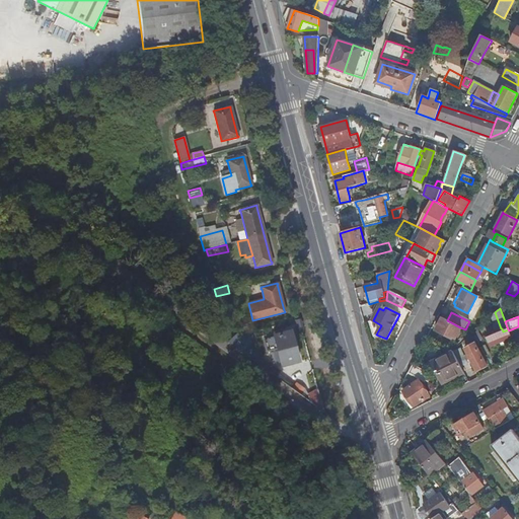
[(460,327),(447,320),(442,317),(435,331),(451,340),(452,338),(455,339),(460,327)]
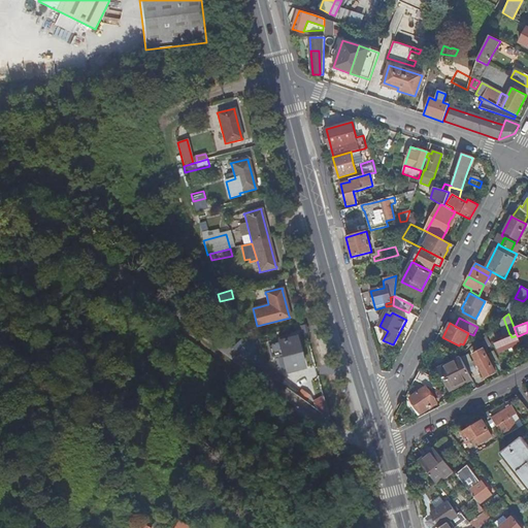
[(242,334),(244,339),(255,336),(253,331),(242,334)]
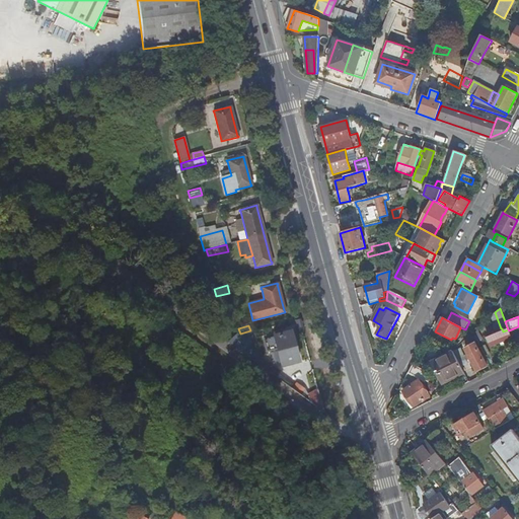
[(512,339),(513,341),(515,341),(518,350),(518,349),(518,326),(509,330),(512,339)]
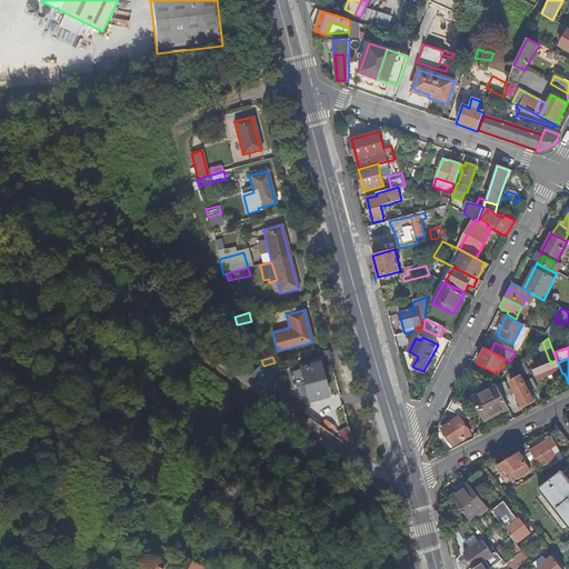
[(537,381),(561,371),(558,362),(557,361),(551,363),(550,360),(549,360),(547,361),(549,365),(533,371),(537,381)]
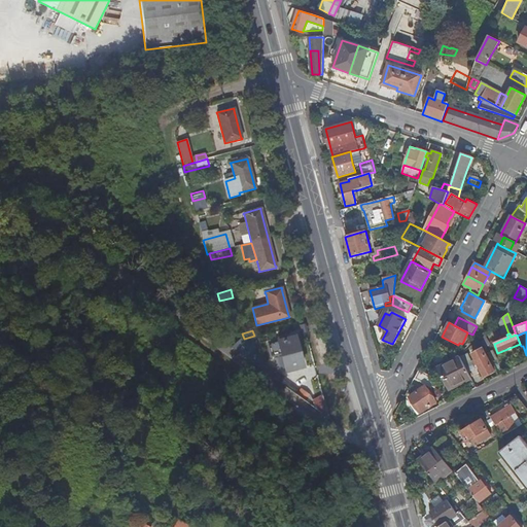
[(285,370),(285,371),(303,366),(303,365),(302,365),(294,338),(294,337),(277,341),(277,342),(278,342),(285,370)]
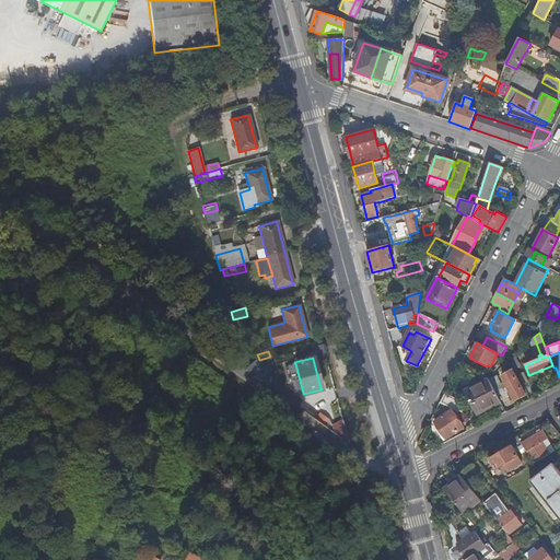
[(252,365),(263,378),(269,372),(258,360),(252,365)]
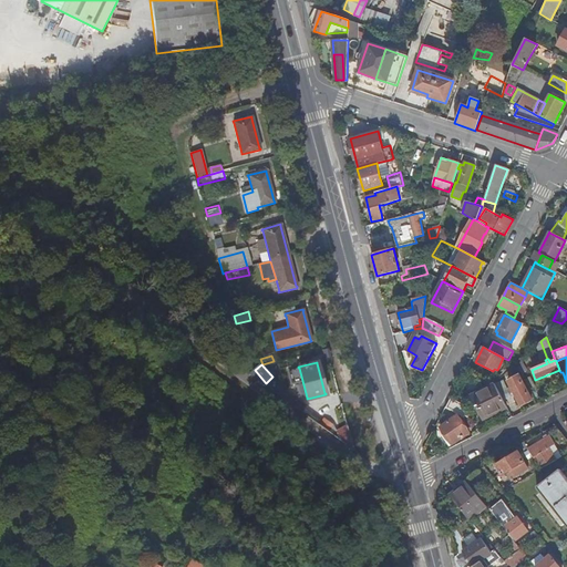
[(532,401),(519,377),(508,382),(521,406),(532,401)]
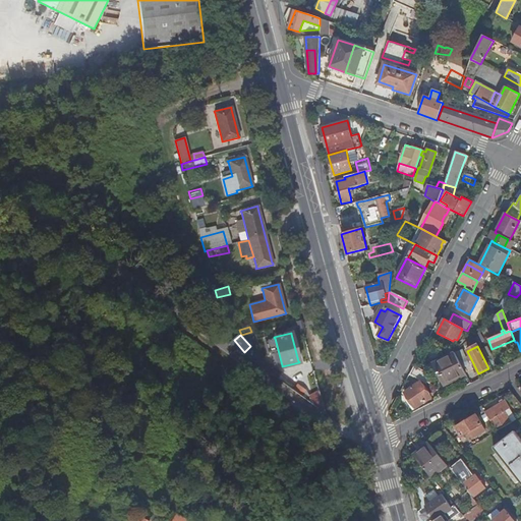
[(455,354),(455,355),(462,368),(469,364),(462,350),(455,354)]
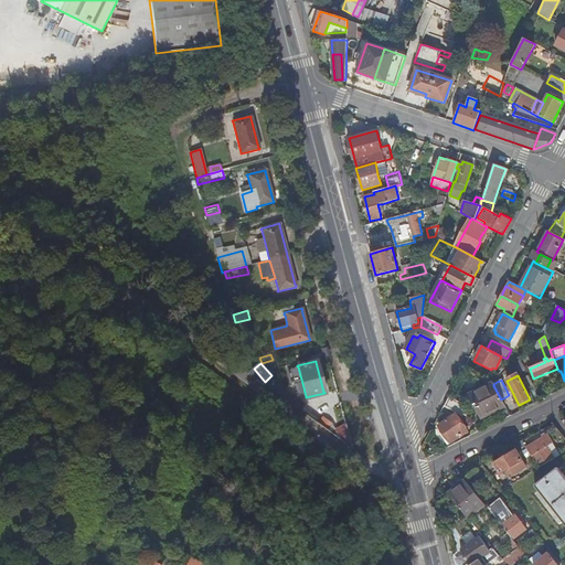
[(481,418),(505,406),(501,400),(493,385),(484,390),(487,394),(472,401),(481,418)]
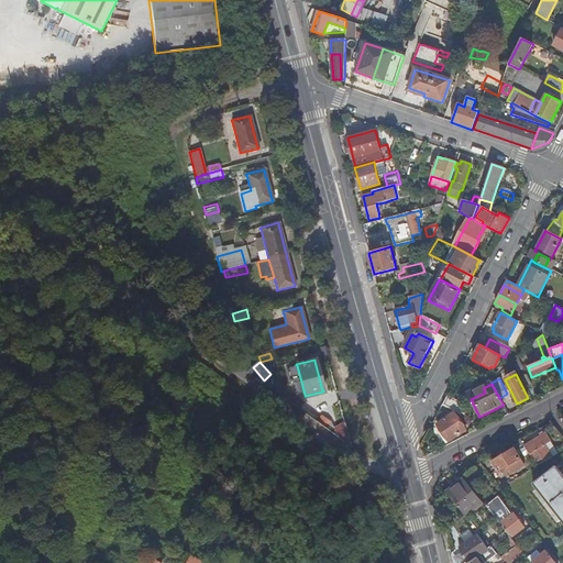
[(446,396),(441,406),(462,417),(467,407),(466,406),(446,396)]
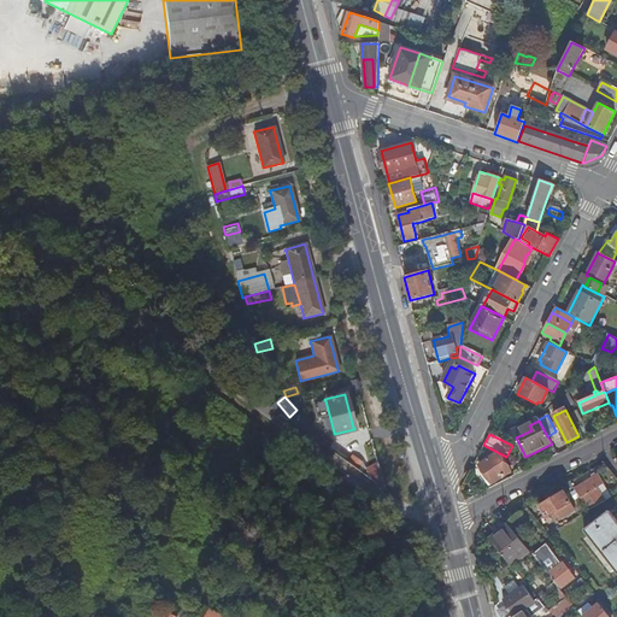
[(510,471),(497,453),(479,465),(492,485),(510,471)]
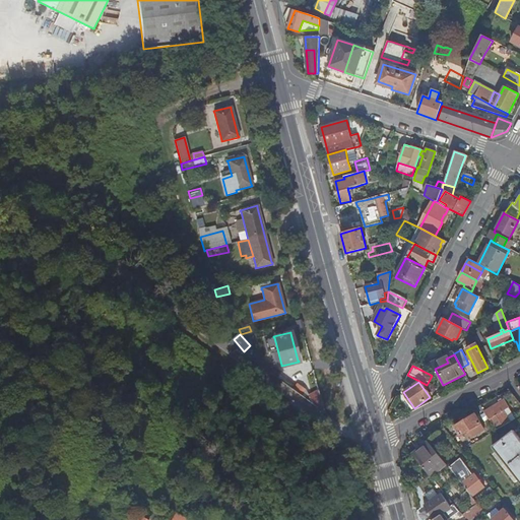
[(504,401),(484,413),(489,420),(508,408),(504,401)]
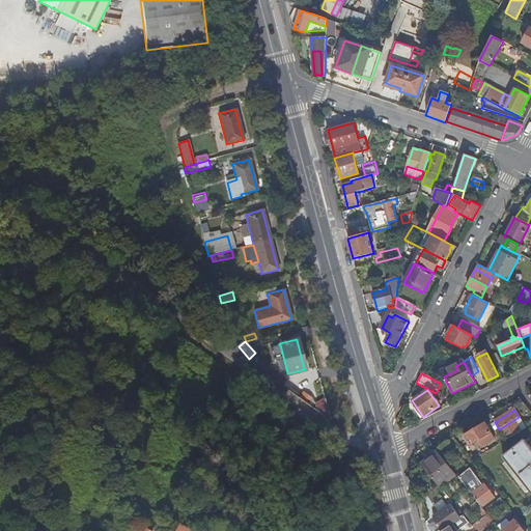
[(484,441),(485,444),(495,439),(485,423),(477,428),(475,425),(471,428),(473,431),(464,436),(469,446),(476,442),(478,444),(484,441)]
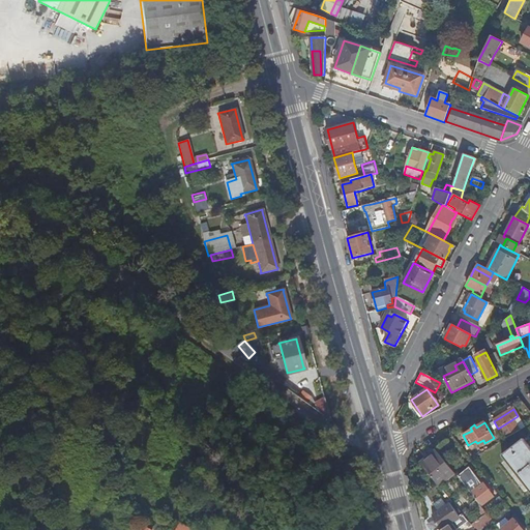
[(503,464),(518,481),(529,472),(529,447),(523,439),(501,455),(505,462),(503,464)]
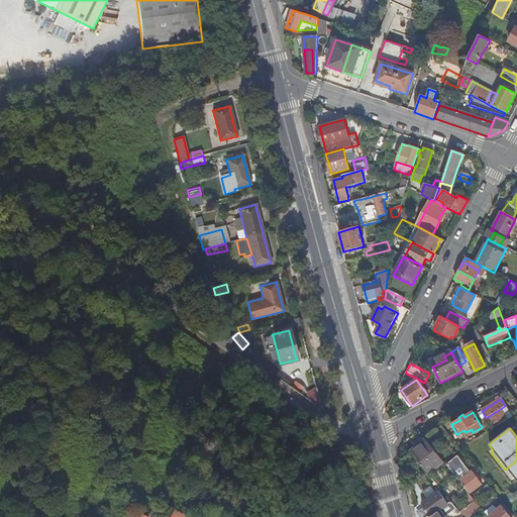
[(441,460),(426,441),(410,453),(426,474),(441,460)]
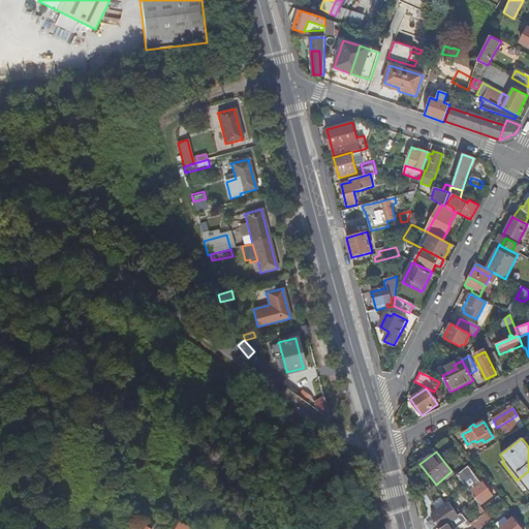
[(467,466),(456,475),(474,499),(480,505),(493,496),(483,483),(481,484),(467,466)]
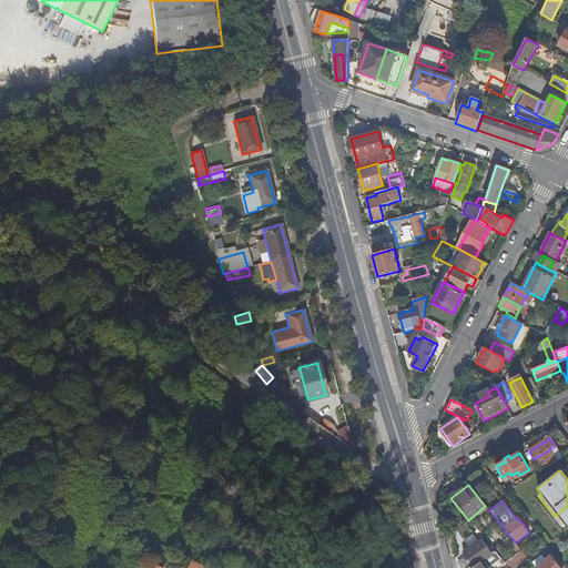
[(567,506),(555,516),(563,527),(566,525),(567,527),(567,506)]
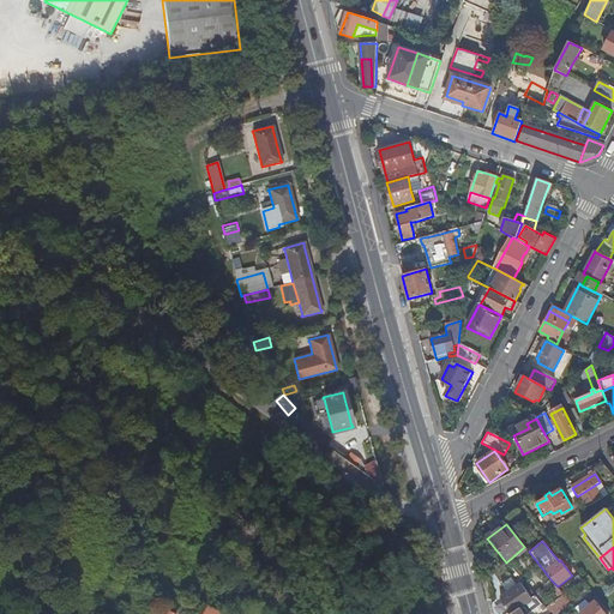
[(567,593),(583,581),(578,576),(564,588),(567,593)]
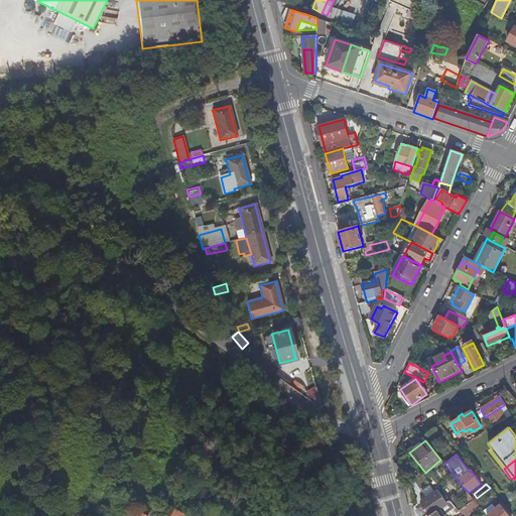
[(421,491),(426,498),(434,492),(429,486),(421,491)]
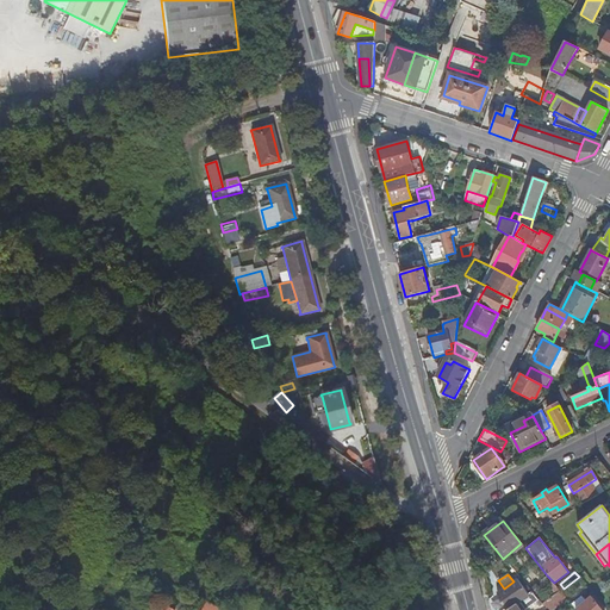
[(497,593),(509,609),(516,605),(520,603),(524,609),(539,601),(533,595),(529,597),(517,579),(514,582),(504,589),(497,593)]
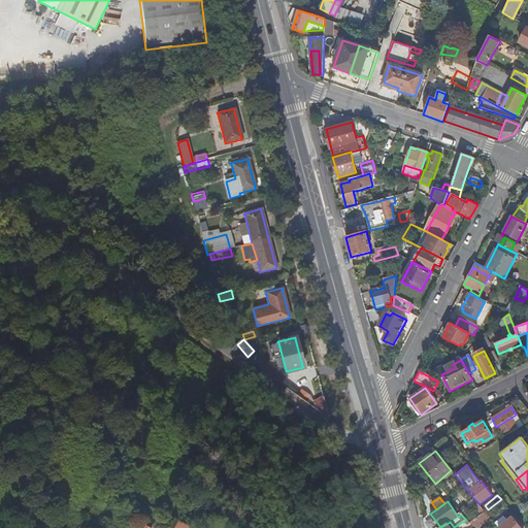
[(469,524),(485,512),(477,503),(467,512),(463,506),(458,510),(461,515),(466,520),(469,524)]
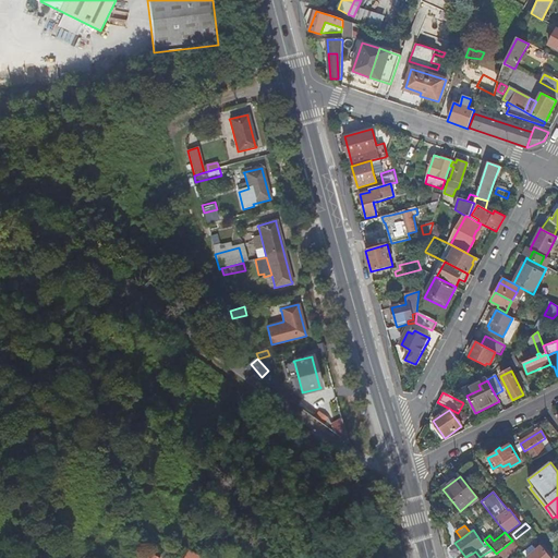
[(499,557),(504,557),(518,547),(512,541),(496,554),(499,557)]
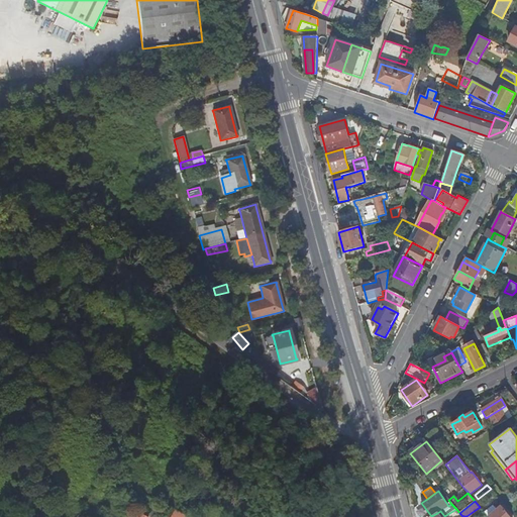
[(487,516),(488,516),(497,510),(493,505),(484,513),(487,516)]
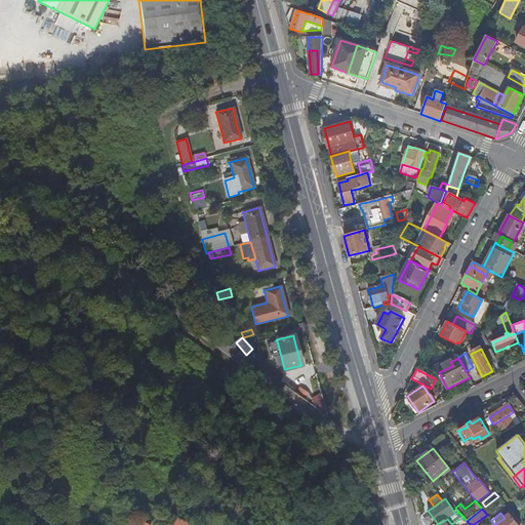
[(495,524),(517,524),(509,515),(505,518),(495,524)]
